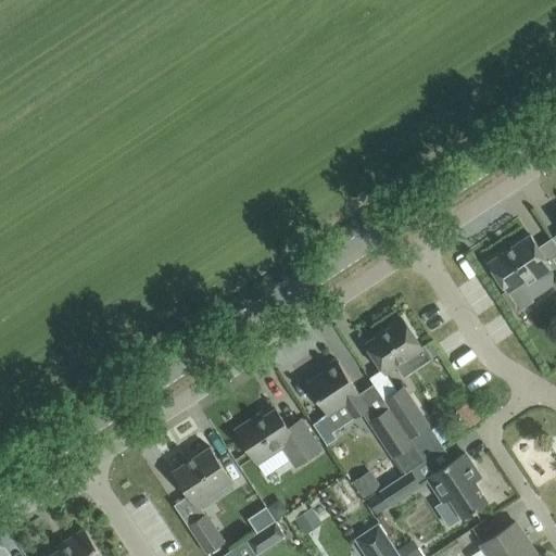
[(516,312),(533,300),(523,283),(536,275),(539,279),(554,268),(531,234),(488,262),(506,290),(503,292),(516,312)]
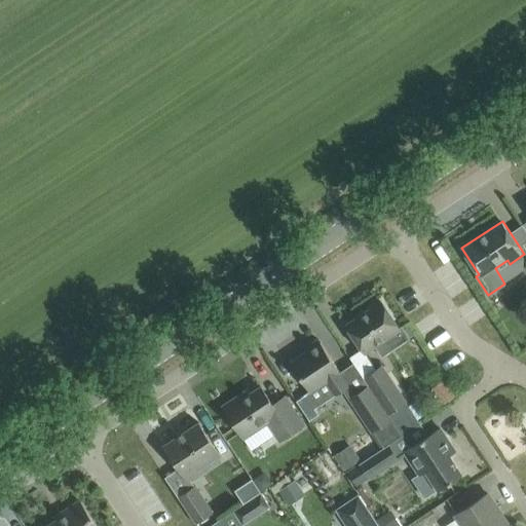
[(346,325),(365,351),(374,345),(381,355),(409,337),(401,326),(399,327),(381,301),(346,325)]
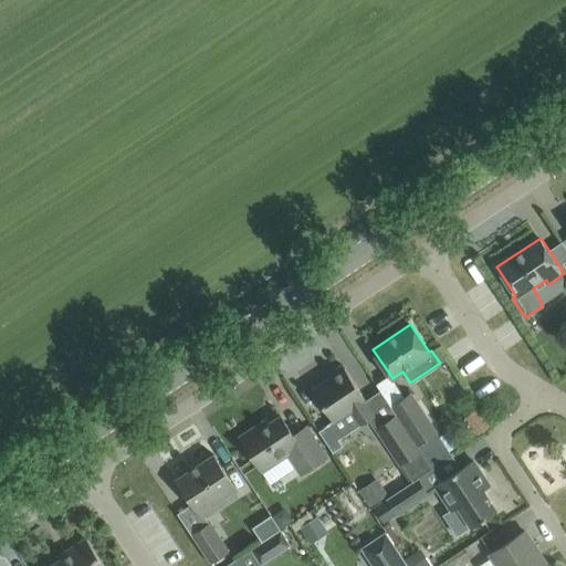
[(376,415),(357,386),(345,367),(313,389),(334,421),(352,409),(362,425),(376,415)]
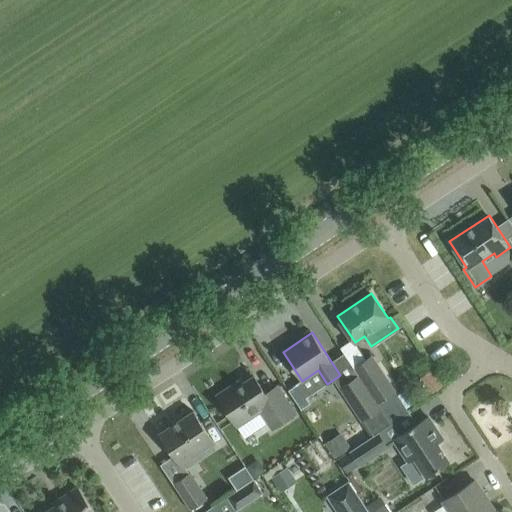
[(359,374),(391,423),(409,411),(372,355),(354,367),(359,374)]
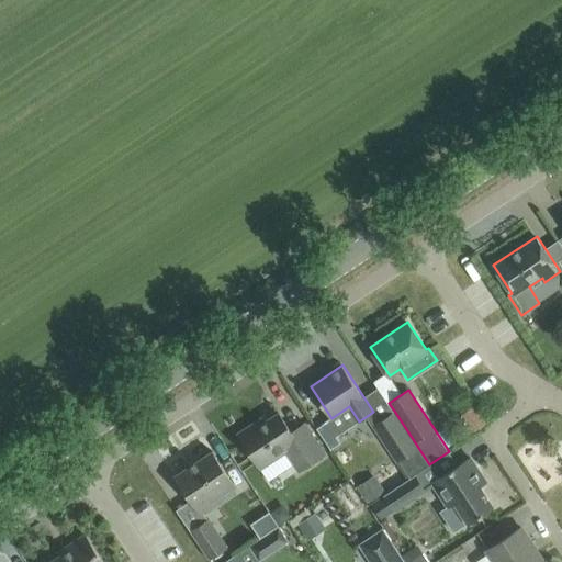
[(461,412),(472,430),(485,423),(474,404),(461,412)]
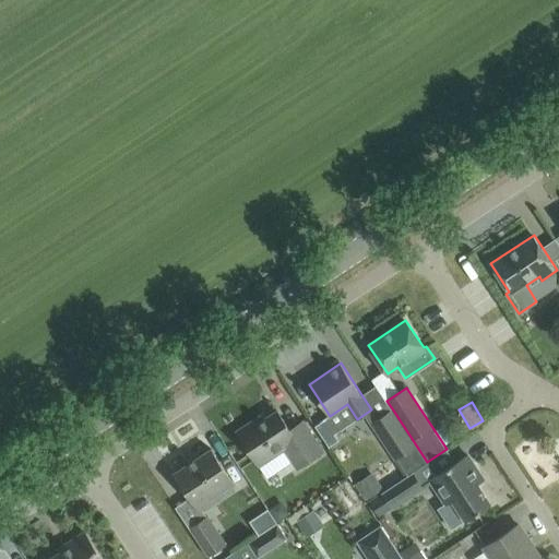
[(427,462),(392,408),(371,423),(407,476),(427,462)]
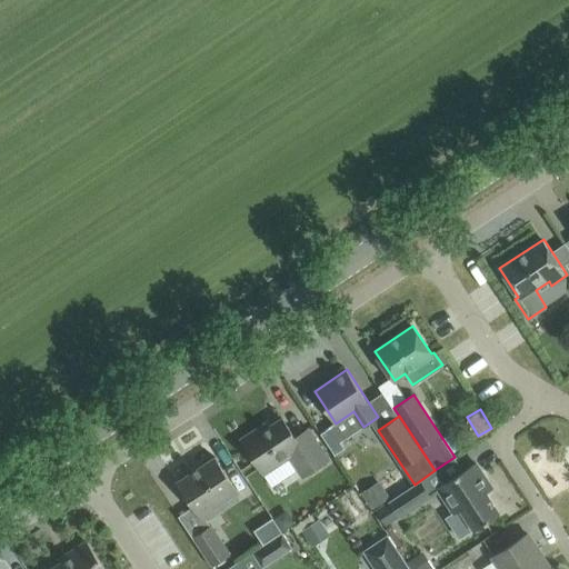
[(241,439),(263,473),(289,457),(302,477),(329,459),(308,428),(295,437),(282,418),(270,426),(268,421),(241,439)]
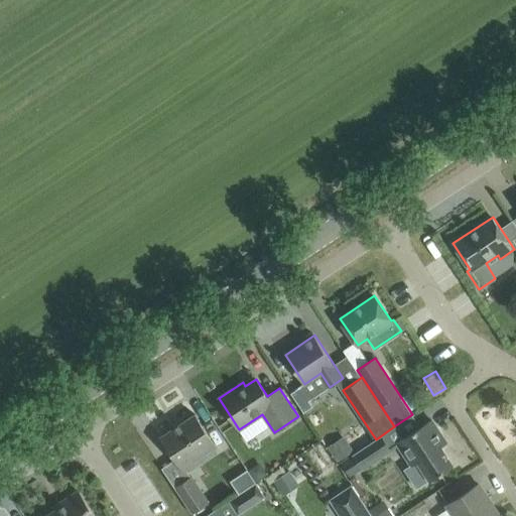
[(213,440),(207,430),(196,413),(160,436),(184,473),(196,466),(189,457),(213,440)]
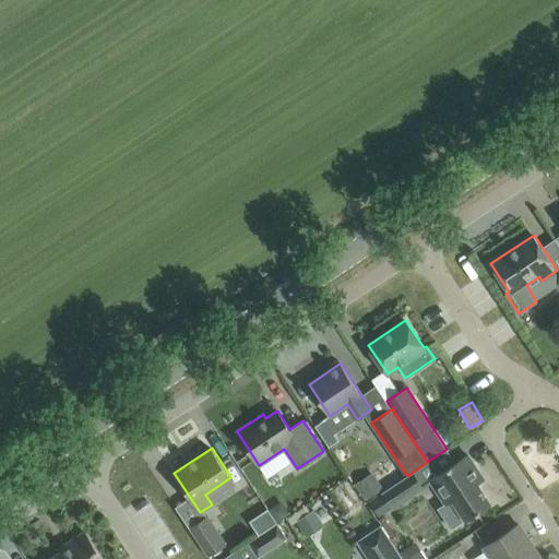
[(453,499),(466,520),(490,503),(476,484),(484,479),(467,454),(430,478),(447,503),(453,499)]
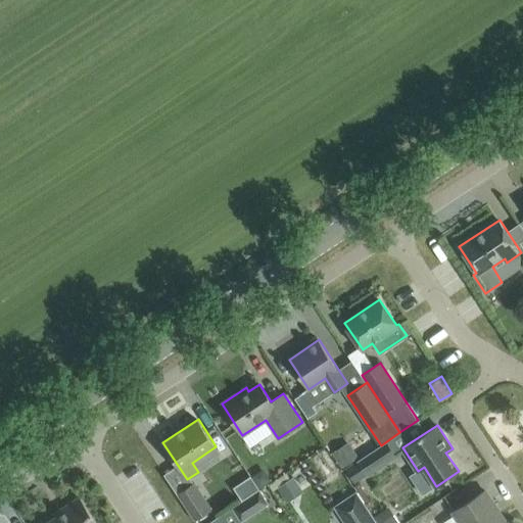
[(361,458),(376,448),(366,433),(351,443),(361,458)]
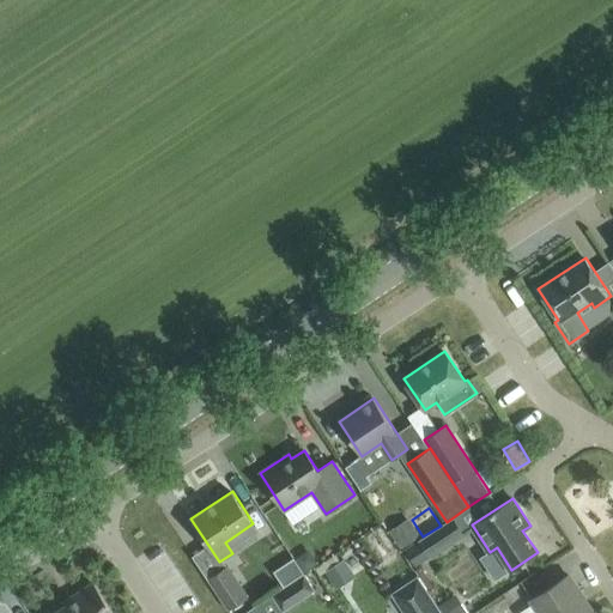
[(419,540),(430,557),(463,534),(453,517),(441,526),(423,536),(419,540)]
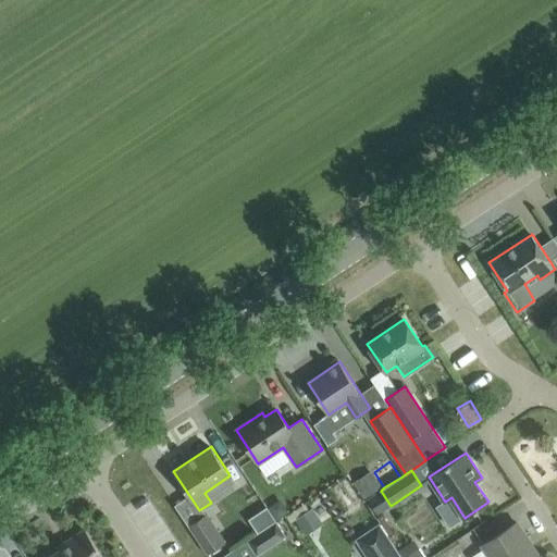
[(225,542),(207,514),(188,525),(207,554),(225,542)]
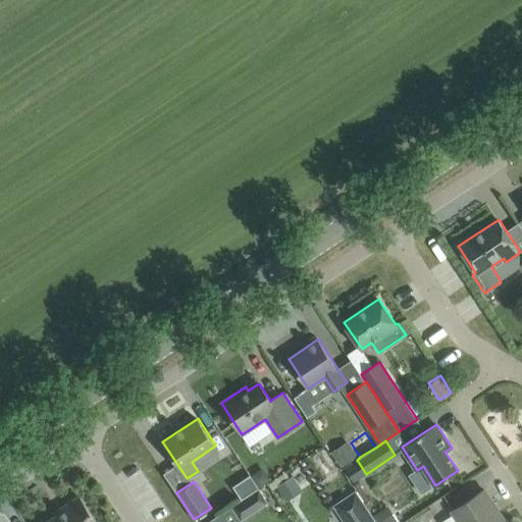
[(231,506),(241,521),(268,503),(259,488),(231,506)]
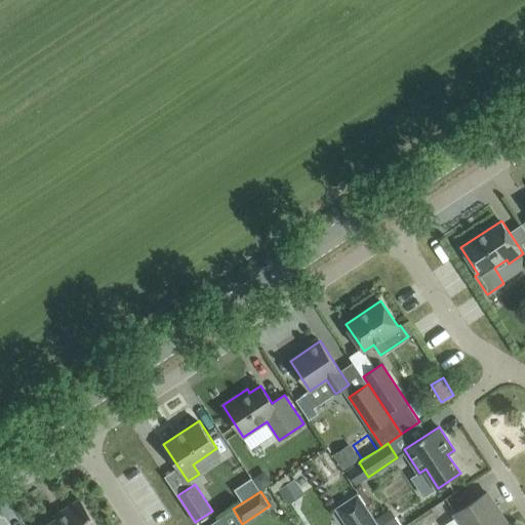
[(455,514),(461,524),(508,524),(487,492),(455,514)]
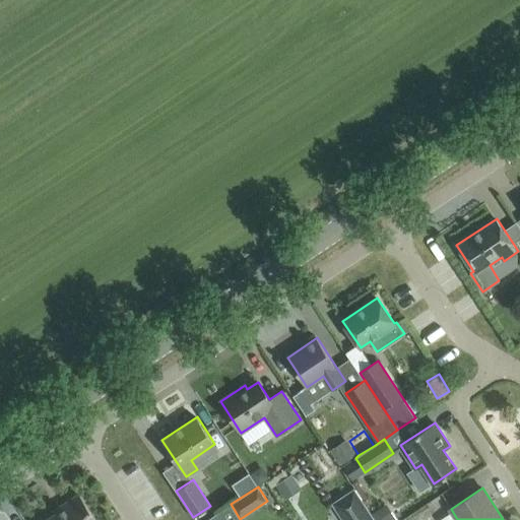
[(374,519),(375,519),(374,519),(353,490),(332,504),(342,519),(374,519)]
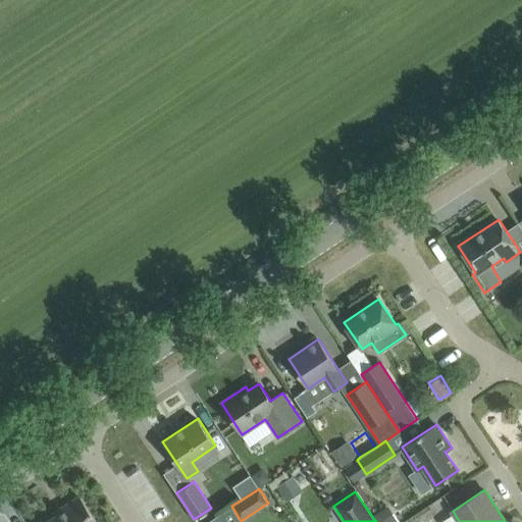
[(96,521),(80,497),(63,507),(65,510),(47,521),(96,521)]
